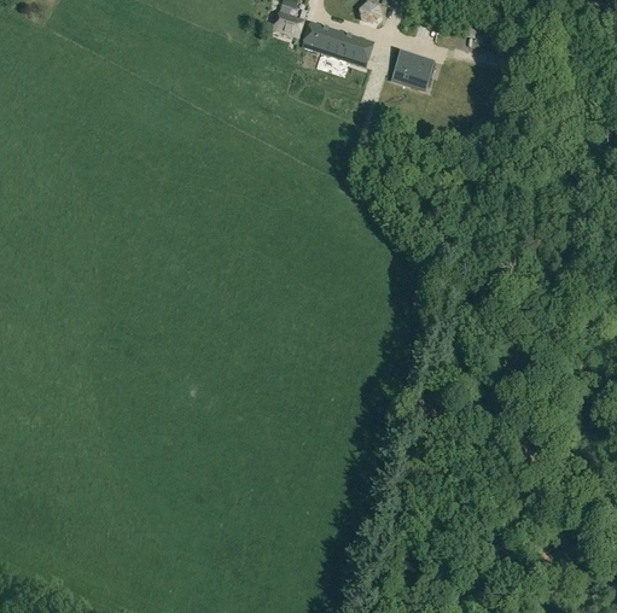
[(306,21),(306,19),(290,15),(292,6),(283,3),(275,28),(300,36),(301,31),(306,21)]
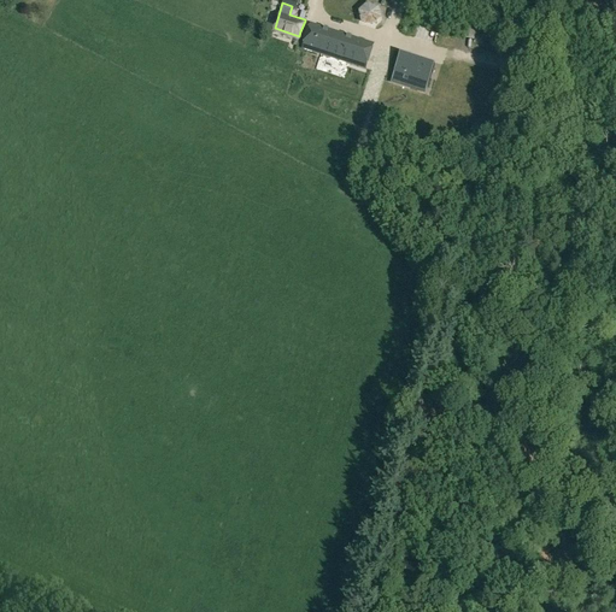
[(309,3),(305,13),(321,18),(324,7),(309,3)]
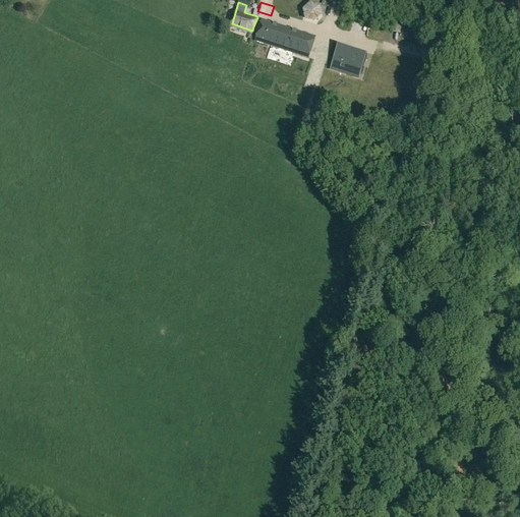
[(311,4),(304,19),(319,25),(325,10),(311,4)]
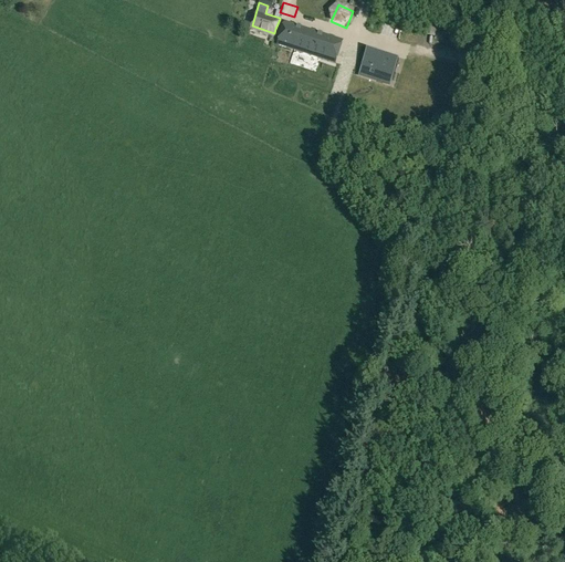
[(280,19),(275,29),(282,31),(279,41),(335,61),(343,39),(286,20),(285,21),(280,19)]
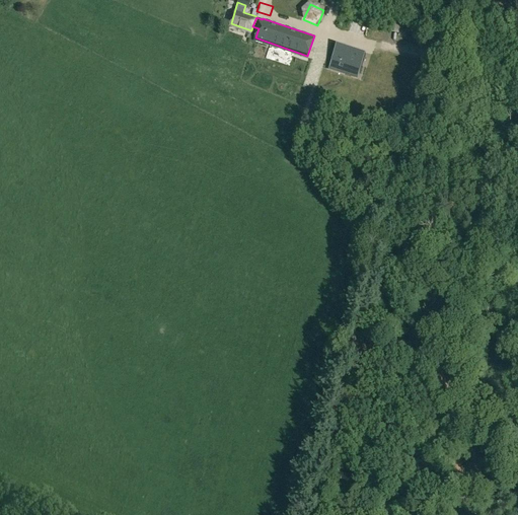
[(357,29),(366,30),(366,18),(357,18),(357,29)]
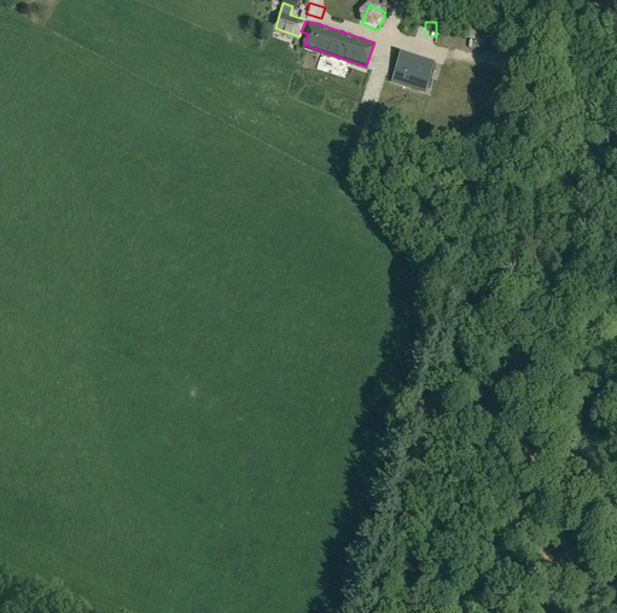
[(402,51),(396,70),(397,70),(412,75),(409,81),(429,88),(437,62),(402,51)]
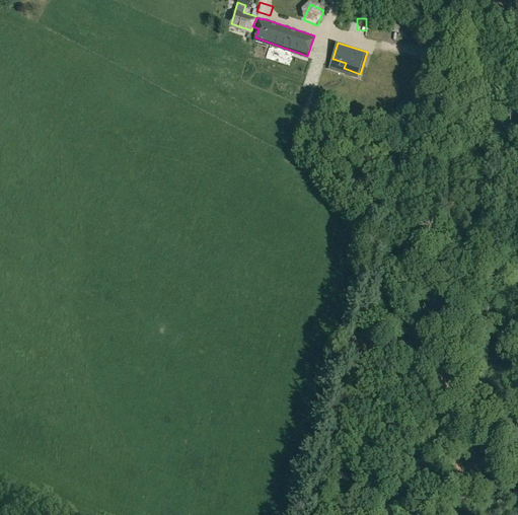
[(278,54),(264,56),(265,62),(279,61),(278,54)]
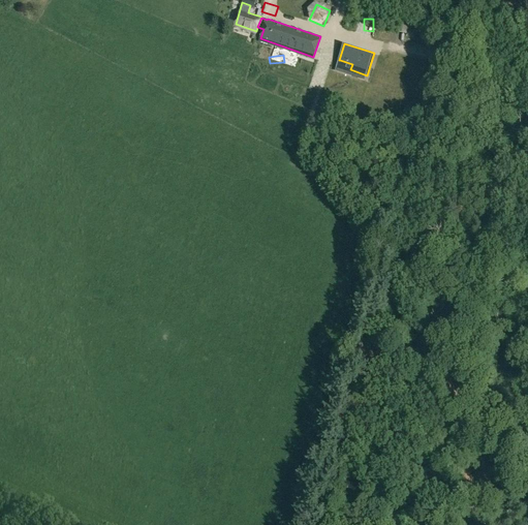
All buildings are outlined.
